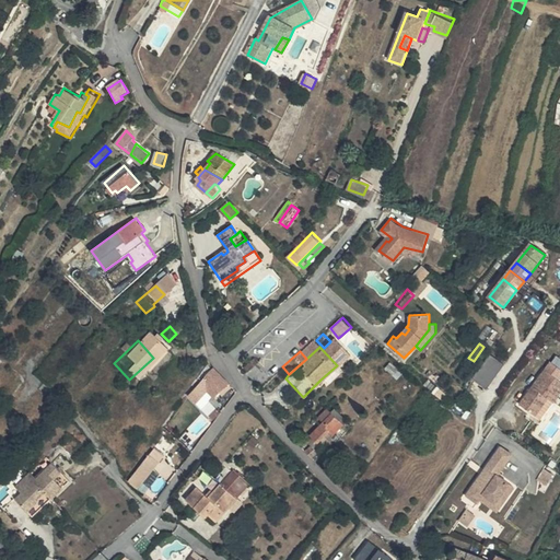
[(473,366),(464,378),(480,389),(488,377),(473,366)]
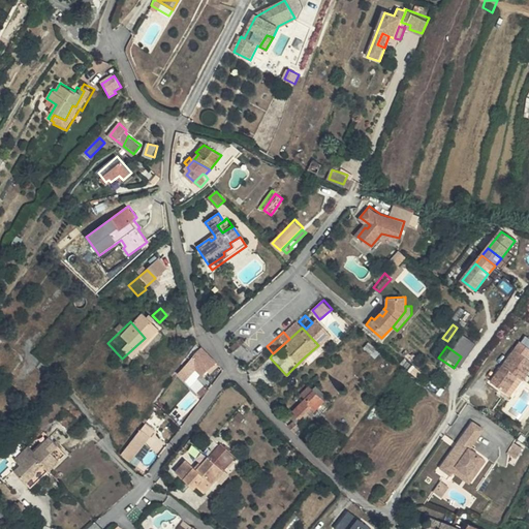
[(511,370),(517,362),(505,352),(475,393),(490,403),(502,387),(507,392),(520,375),(511,370)]
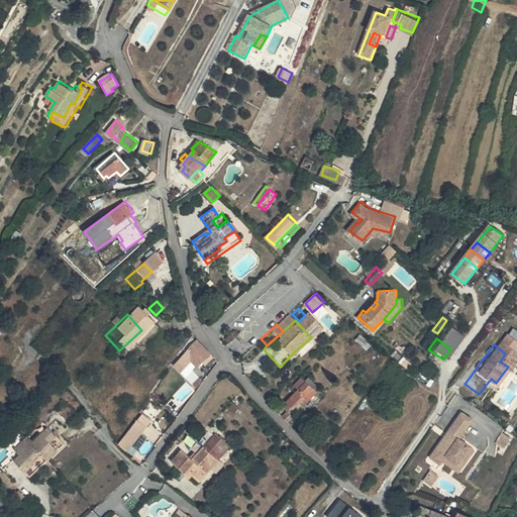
[(186,377),(198,360),(184,345),(177,352),(179,354),(162,378),(170,384),(180,372),(186,377)]
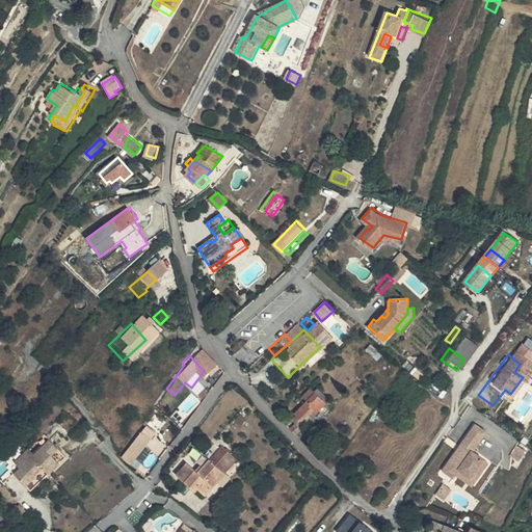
[(433,371),(448,381),(456,370),(441,360),(433,371)]
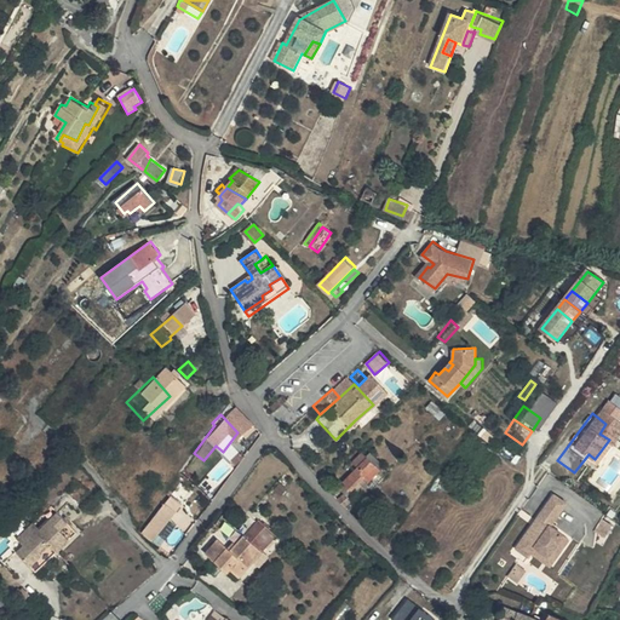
[(359,425),(355,420),(345,430),(350,434),(359,425)]
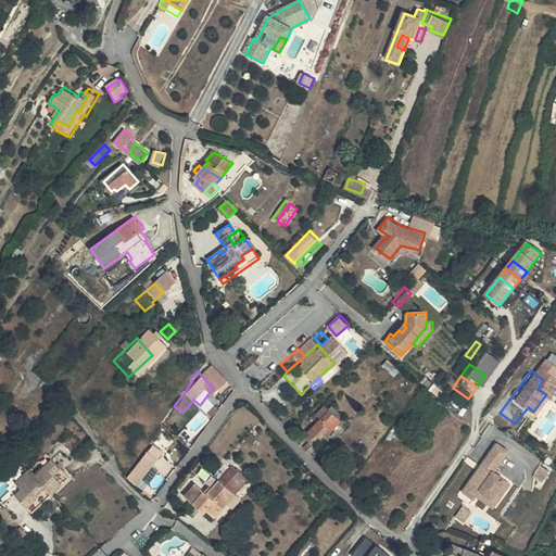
[(430,408),(436,402),(433,397),(427,405),(430,408)]
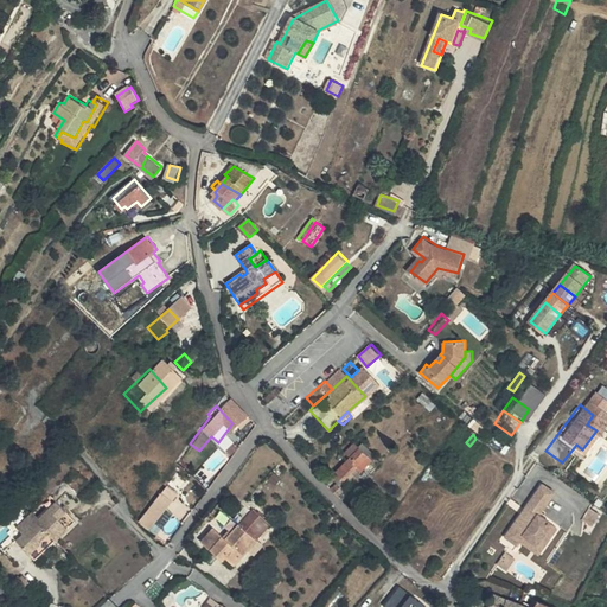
[(211,436),(199,451),(209,457),(218,442),(211,436)]
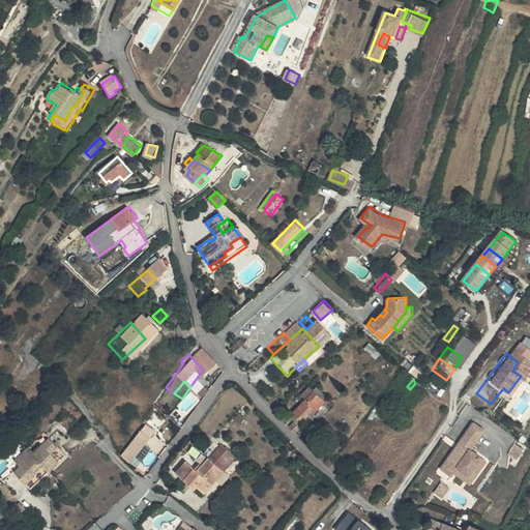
[(303,395),(307,401),(319,390),(314,385),(303,395)]
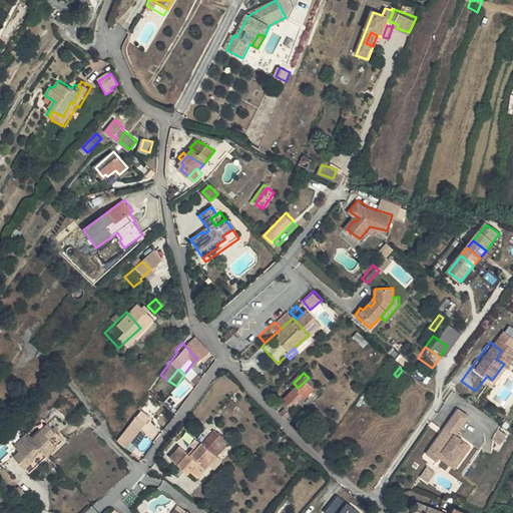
[(487,376),(475,391),(474,394),(479,398),(492,380),(487,376)]
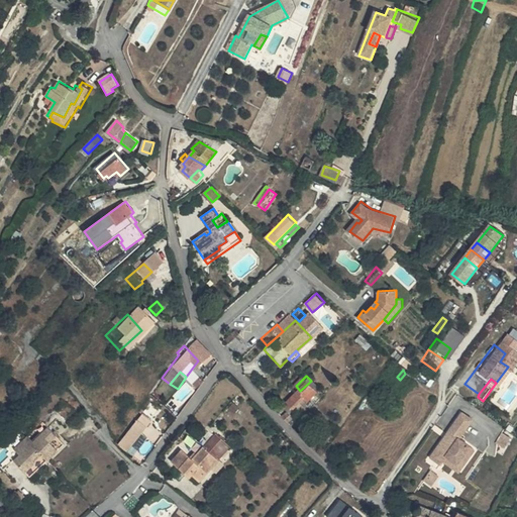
[(319,390),(311,381),(300,391),(288,402),(296,411),(319,390)]
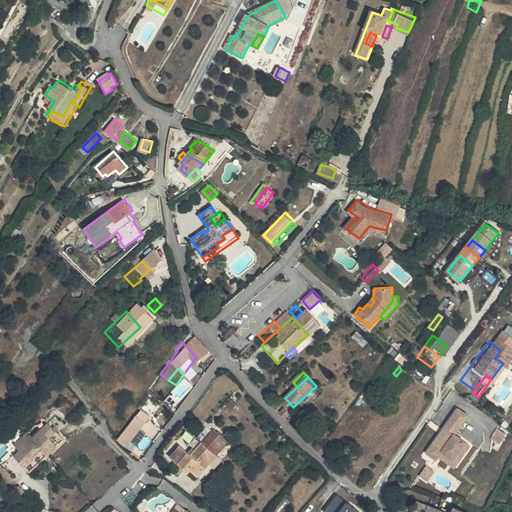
[(120,438),(129,445),(152,414),(149,412),(155,405),(149,400),(120,438)]
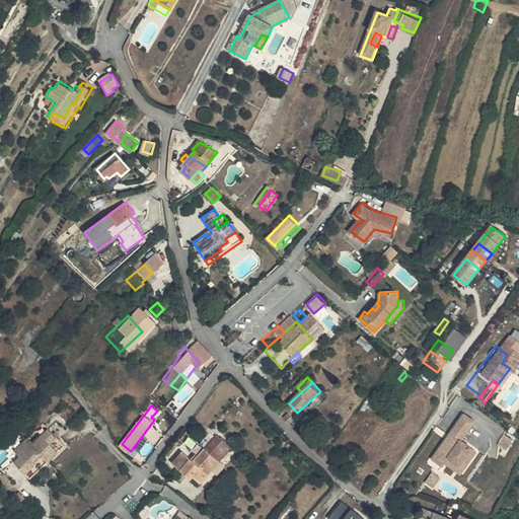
[(52,415),(58,422),(65,415),(58,408),(52,415)]
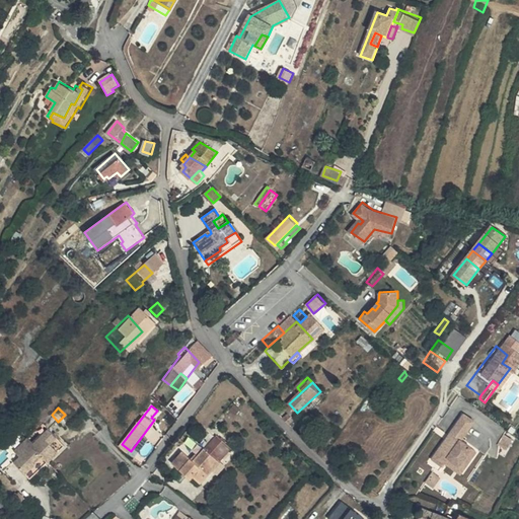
[(290,423),(295,418),(290,413),(285,419),(290,423)]
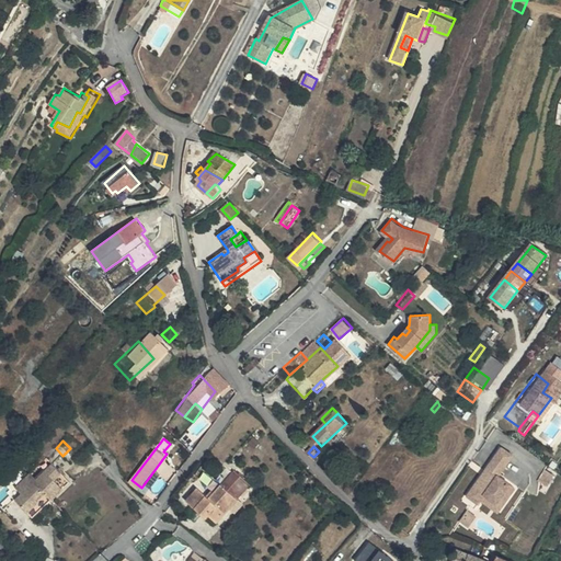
[(514,454),(503,446),(495,458),(506,466),(514,454)]
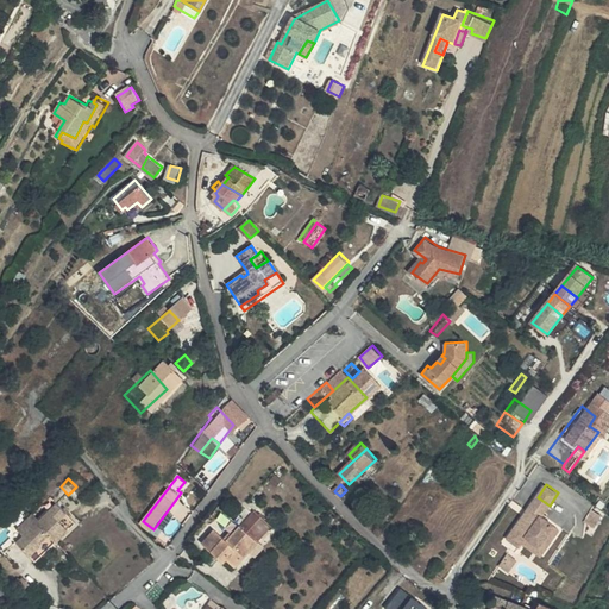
[(550,506),(538,497),(508,537),(521,546),(523,541),(527,537),(539,546),(544,539),(550,544),(560,528),(542,515),(550,506)]
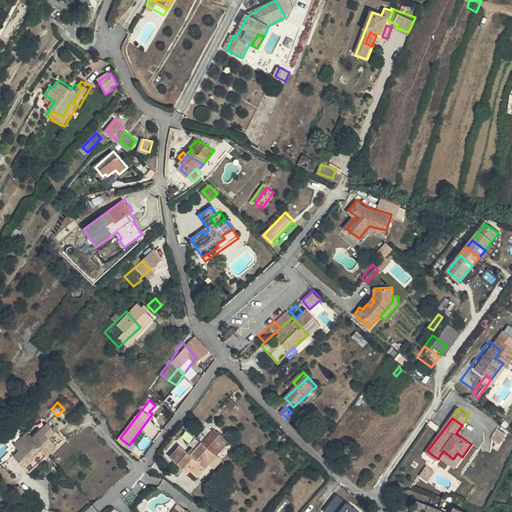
[(30,428),(26,432),(48,455),(66,439),(51,423),(37,436),(30,428)]
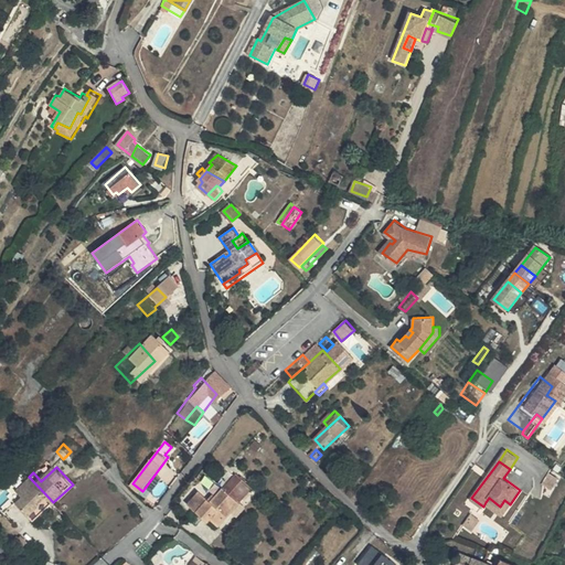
[(236,476),(235,477),(248,493),(252,489),(236,476)]
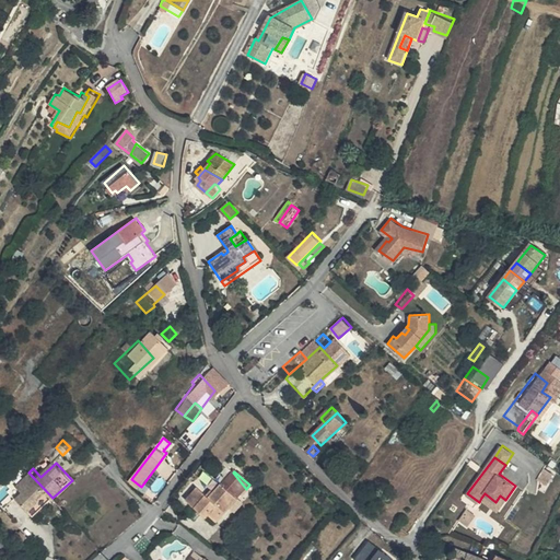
[(33,516),(53,498),(28,473),(18,482),(25,490),(16,498),(33,516)]
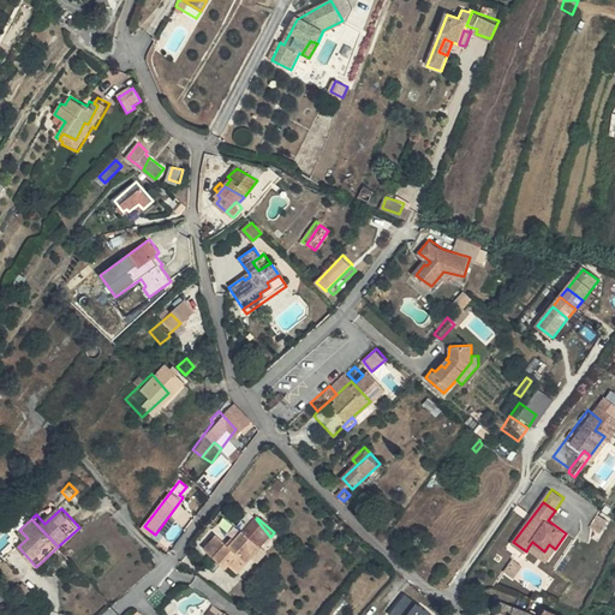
[(243,535),(234,545),(238,549),(233,555),(228,550),(216,542),(206,555),(228,573),(232,568),(240,577),(263,550),(261,548),(270,537),(256,519),(243,535)]
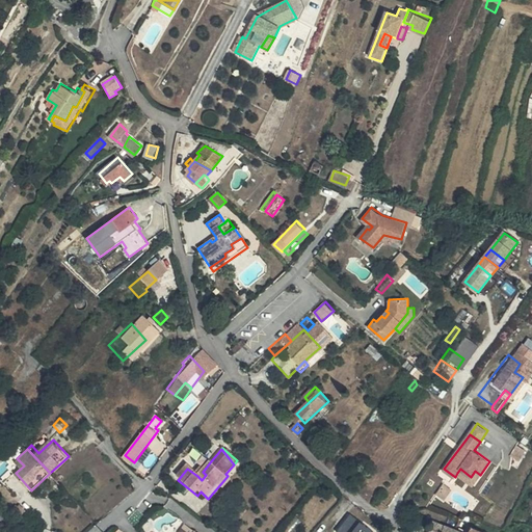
[(460,469),(457,473),(474,484),(480,475),(475,471),(471,477),(460,469)]
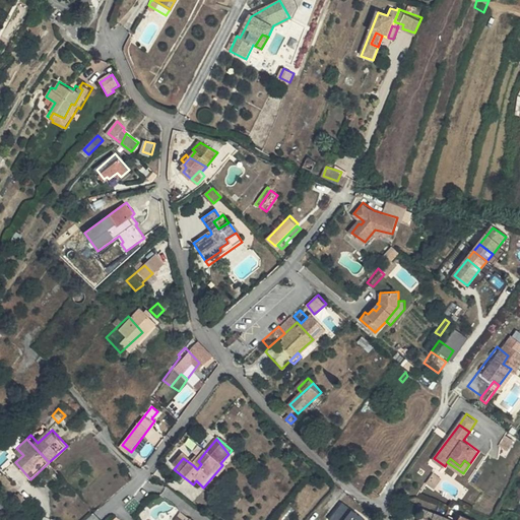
[(435,472),(428,482),(436,488),(443,478),(435,472)]
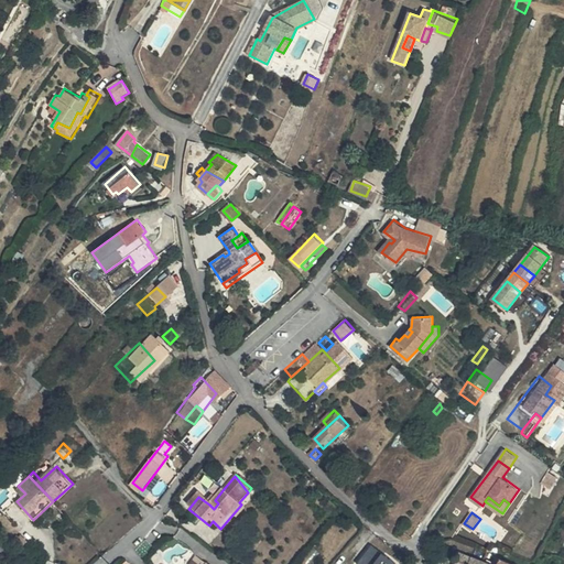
[(373,544),(358,563),(360,563),(397,563),(398,563),(373,544)]
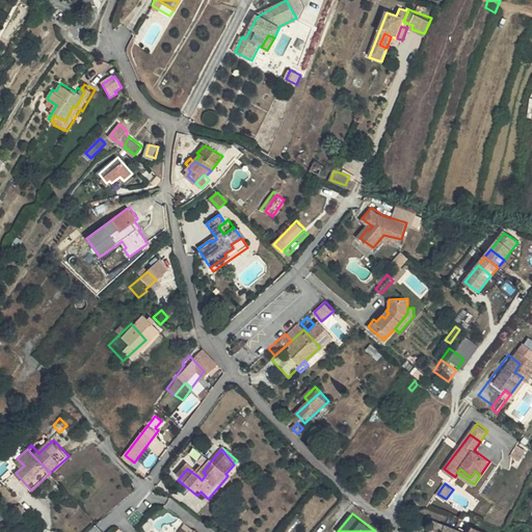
[(429,531),(443,531),(446,524),(434,521),(429,531)]
